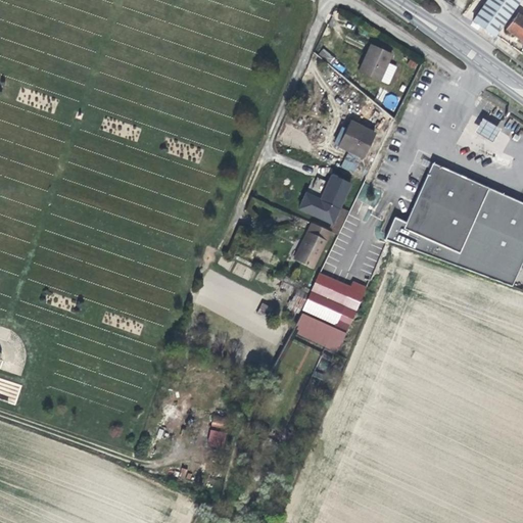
[(487,0),(473,20),(493,36),(519,0),(487,0)]
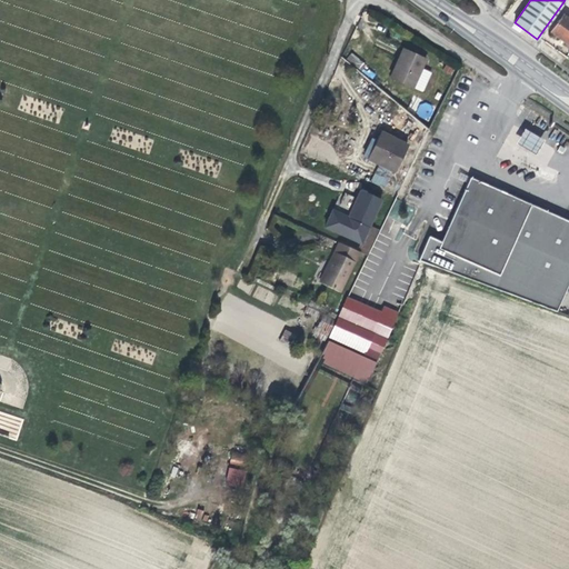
[(568,19),(562,16),(550,32),(568,46),(568,19)]
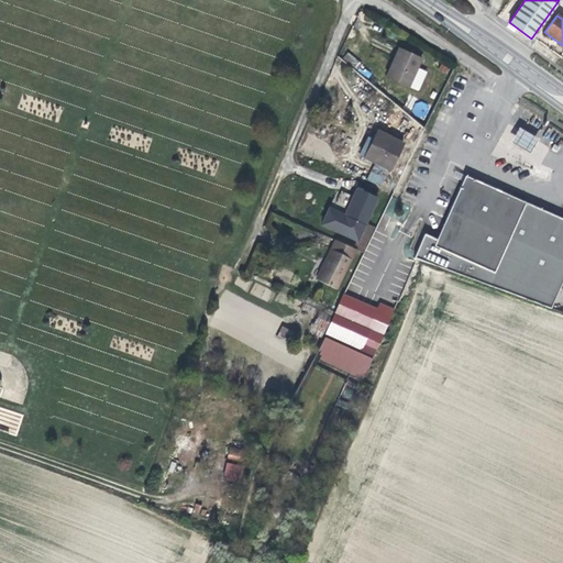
[(427,73),(417,68),(421,59),(399,48),(386,76),(408,87),(418,91),(427,73)]
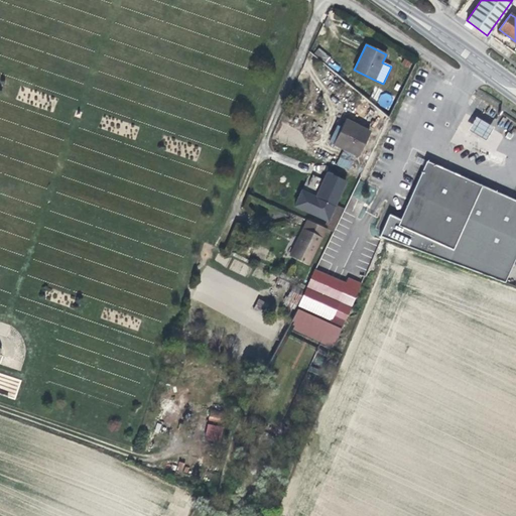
[(318,48),(314,53),(328,65),(332,59),(318,48)]
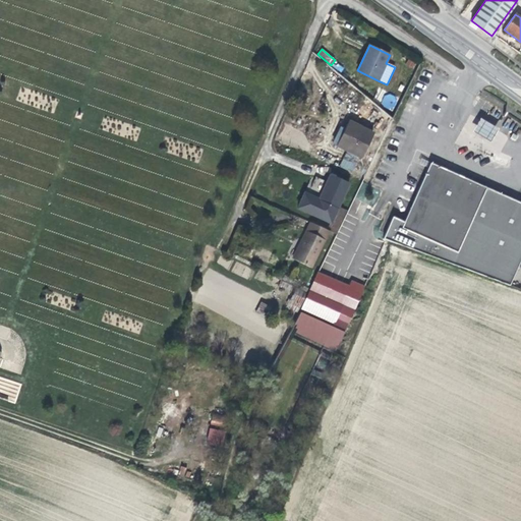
[(381,105),(392,110),(397,99),(386,93),(381,105)]
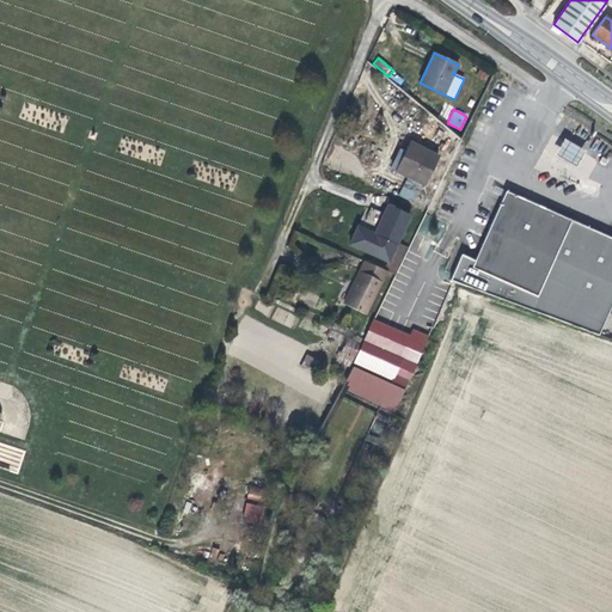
[(585,151),(564,138),(555,154),(575,167),(585,151)]
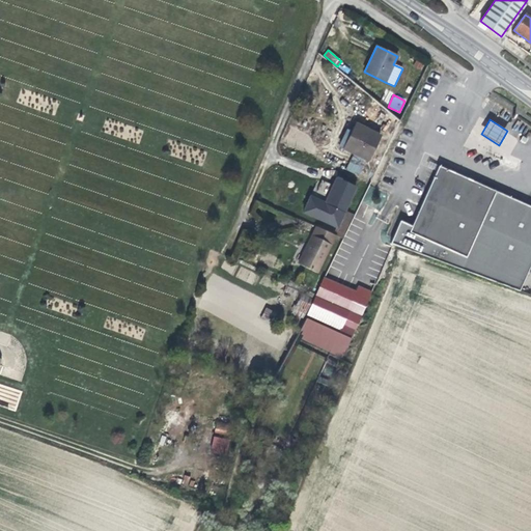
[(356,122),(352,131),(346,128),(338,146),(345,149),(367,161),(381,135),(356,122)]
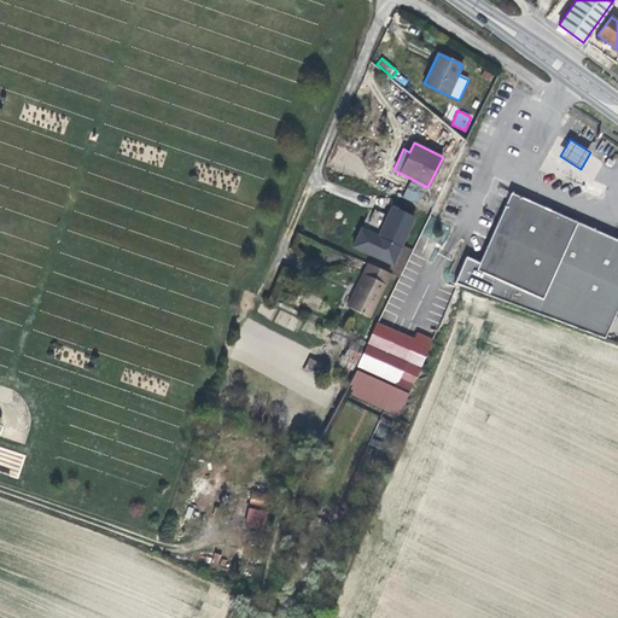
[(577,184),(570,181),(565,192),(571,196),(577,184)]
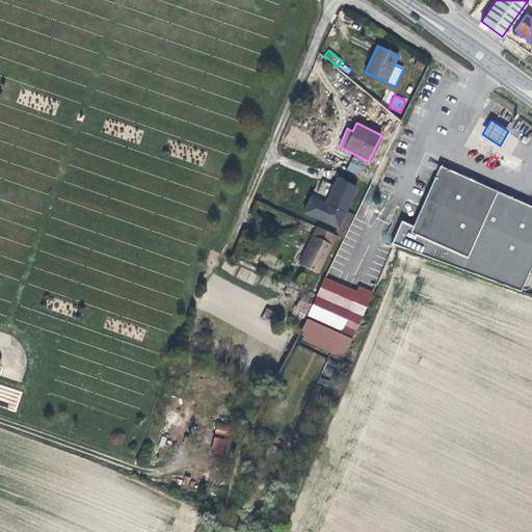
[(401,219),(393,241),(522,289),(531,266),(531,206),(507,195),(440,166),(414,227),(401,219)]
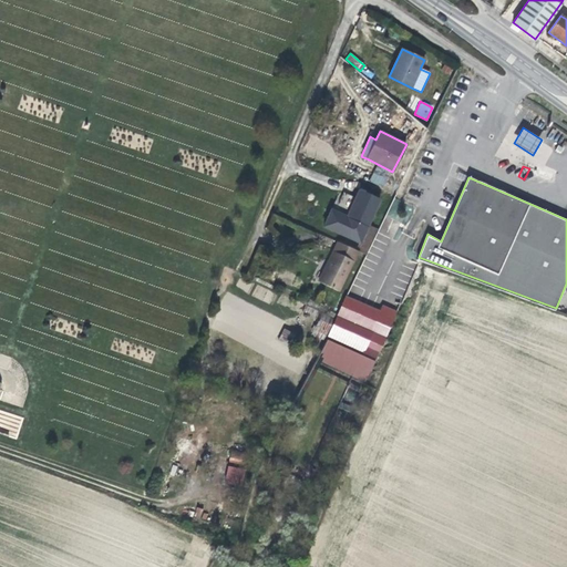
[(367,227),(368,225),(380,198),(359,188),(346,217),(367,227)]
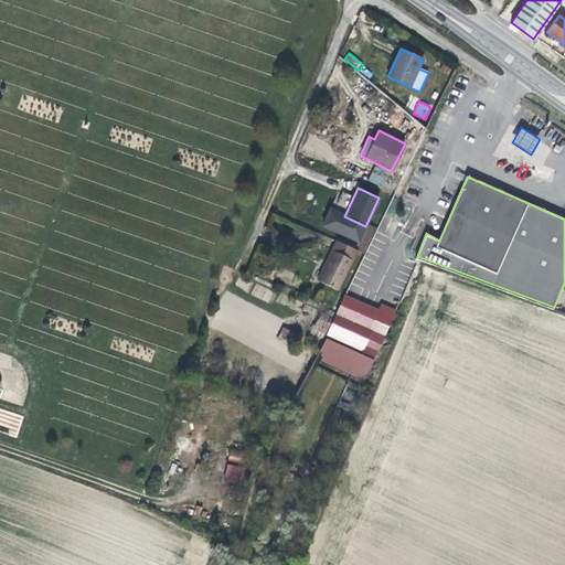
[(358,251),(364,254),(376,228),(366,224),(365,226),(354,249),(358,251)]
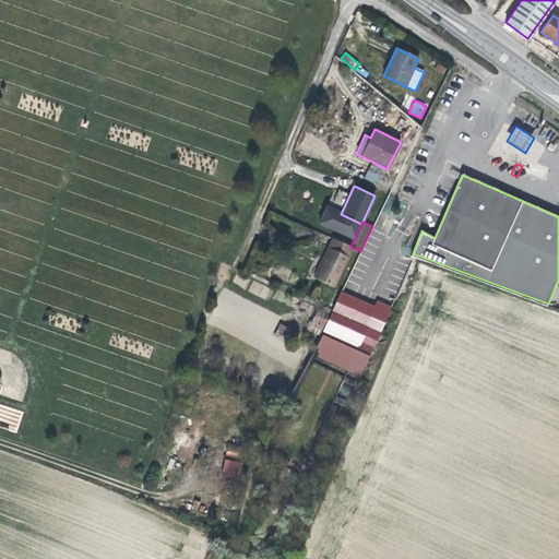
[(333,287),(354,248),(351,247),(332,238),(323,258),(313,277),(317,278),(333,287)]
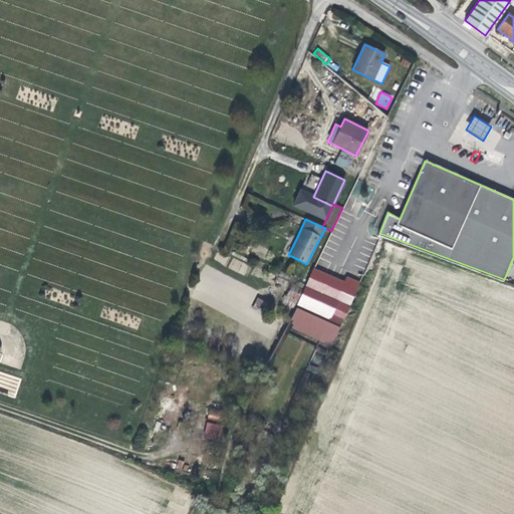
[(349,305),(353,307),(363,284),(346,277),(344,282),(312,269),(304,286),(306,287),(296,308),(327,321),(331,313),(343,318),(349,305)]
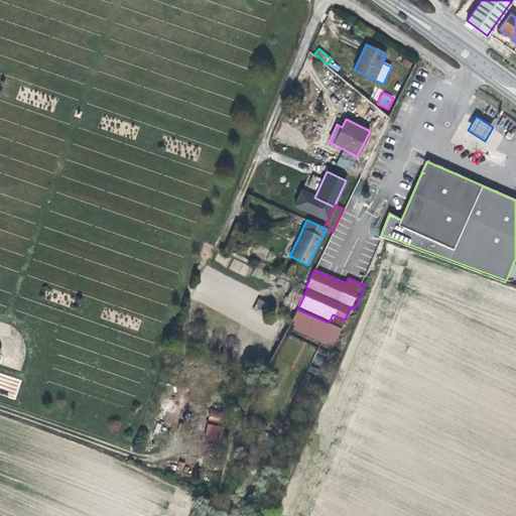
[(254,305),(263,313),(269,305),(259,298),(254,305)]
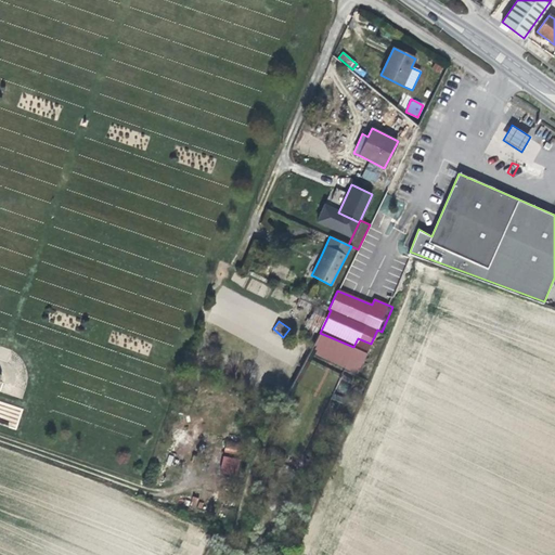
[(240,454),(241,442),(226,441),(224,452),(240,454)]
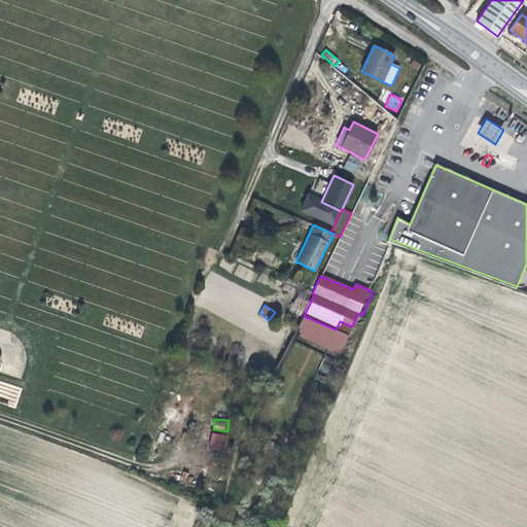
[(210,450),(226,451),(226,434),(211,433),(210,450)]
